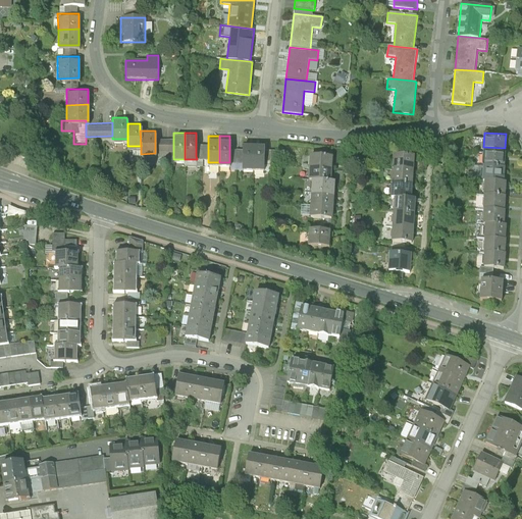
[(173,137),(155,137),(155,149),(173,149),(173,137)]
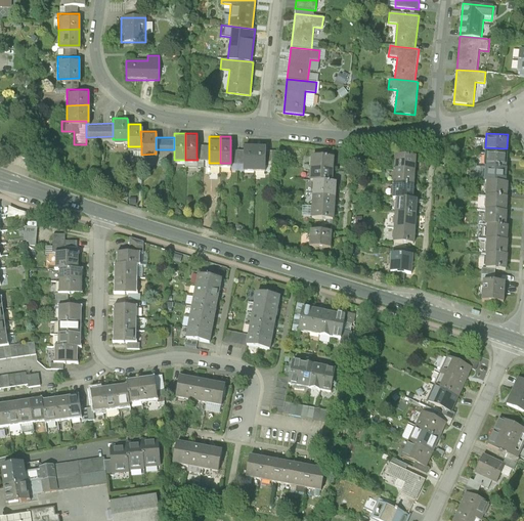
[(254,141),(243,140),(243,146),(243,166),(254,166),(254,141)]
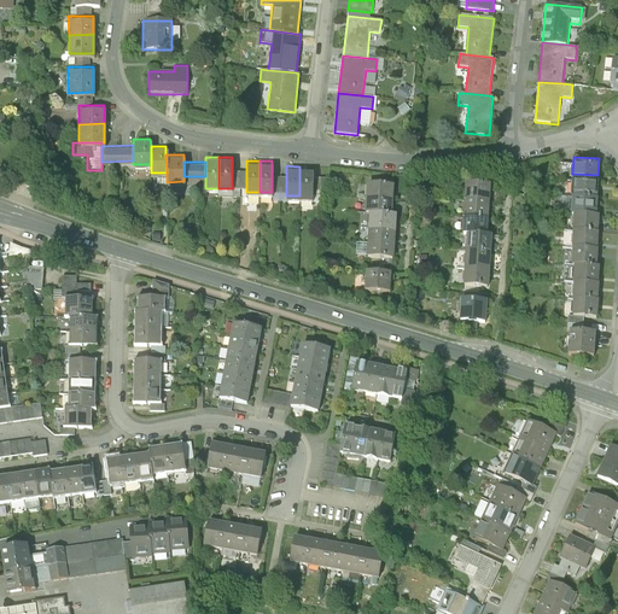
[(313,167),(299,167),(299,196),(313,197),(313,192),(313,173),(313,167)]
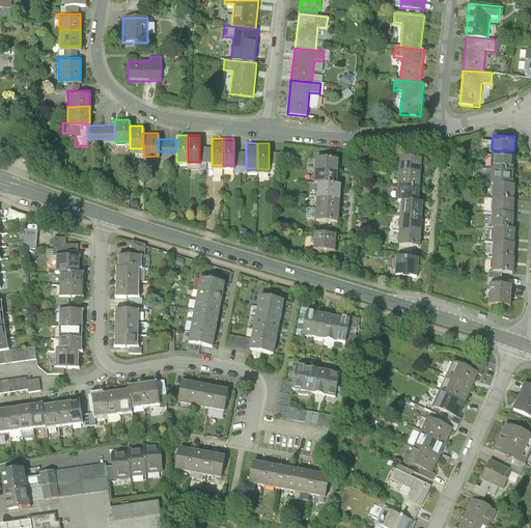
[(212,144),(199,144),(199,159),(212,159),(212,144)]
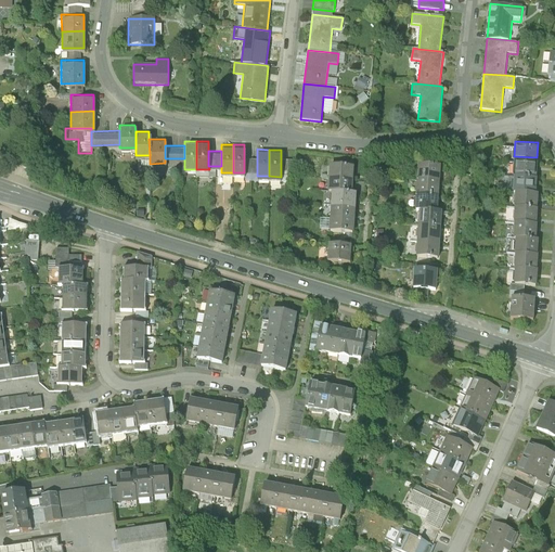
[(257,155),(244,155),(244,172),(244,176),(257,176),(257,155)]
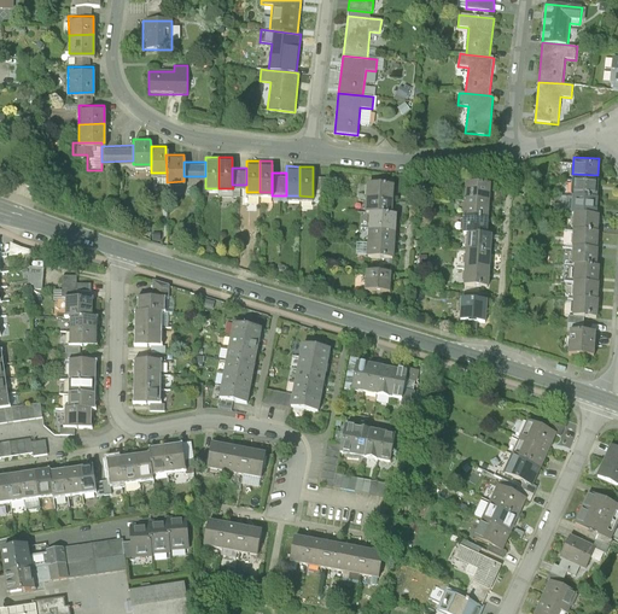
[(330,174),(313,173),(313,192),(330,192),(330,174)]
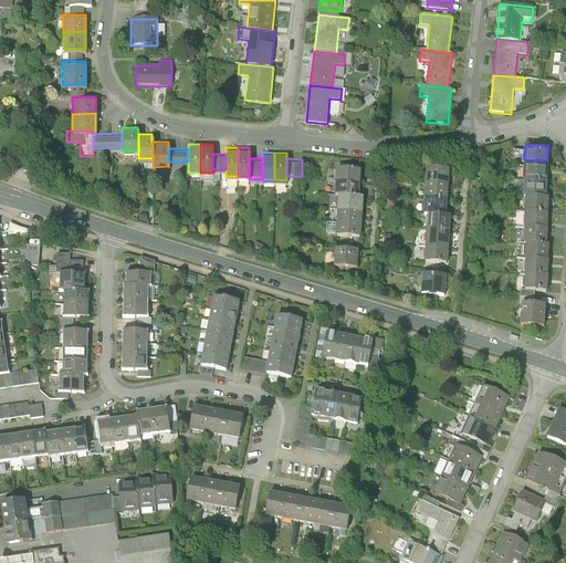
[(524,159),(523,175),(547,176),(547,160),(524,159)]
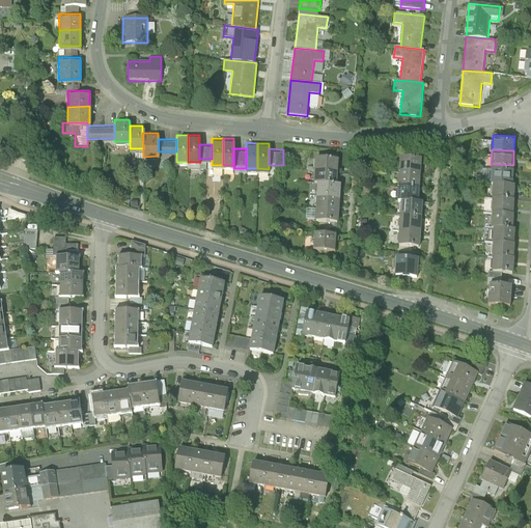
[(398,151),(398,166),(420,167),(421,153),(398,151)]
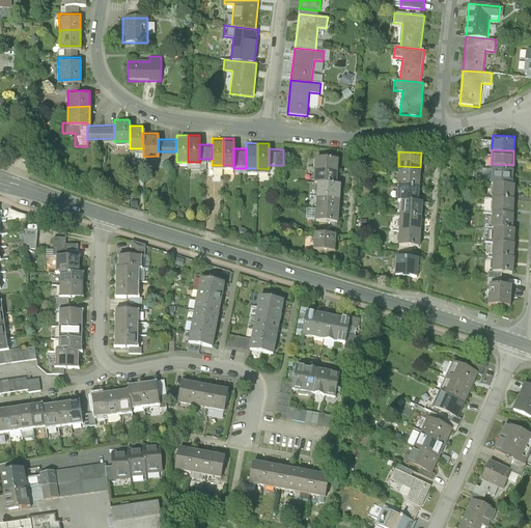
[(308,165),(338,167),(338,155),(309,153),(308,165)]
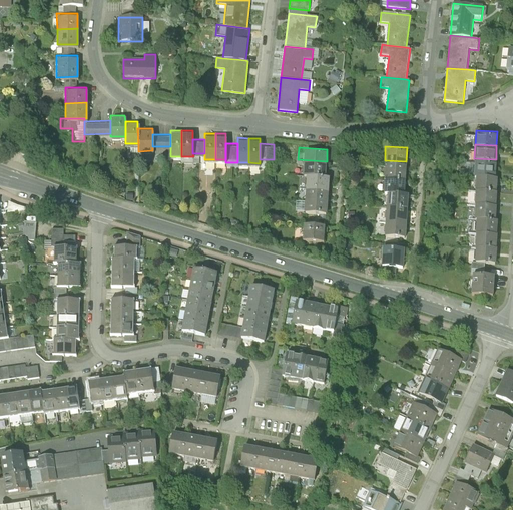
[(474,173),(476,173),(495,175),(496,159),(474,158),(474,173)]
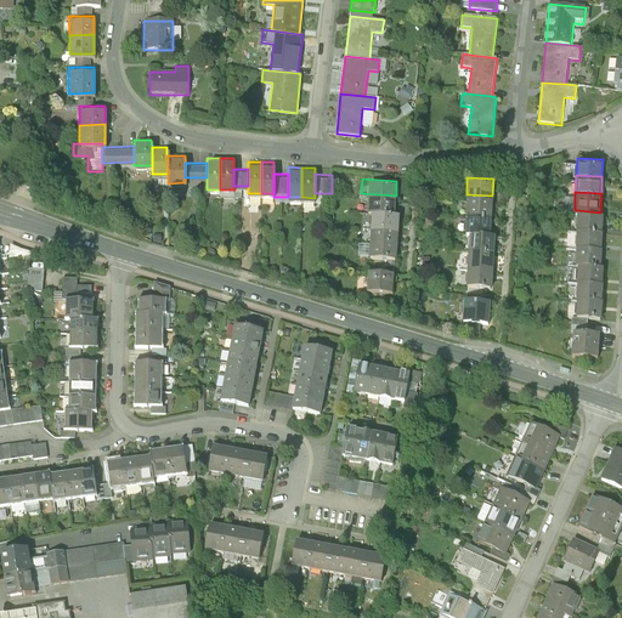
[(371,208),(395,210),(396,196),(361,193),(361,208),(371,208)]
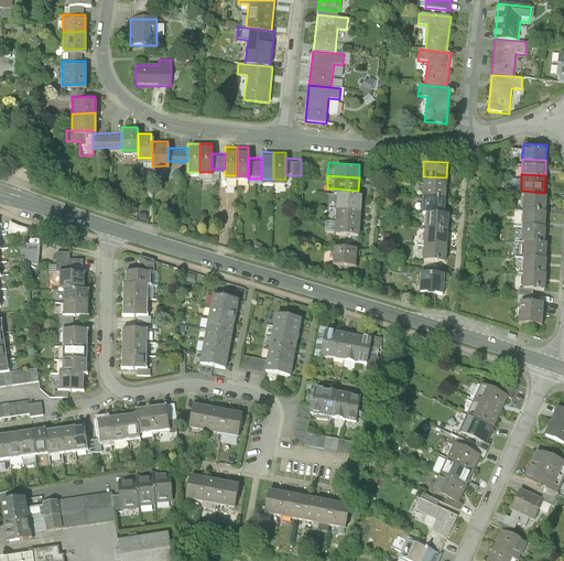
[(423,176),(422,192),(446,193),(446,177),(423,176)]
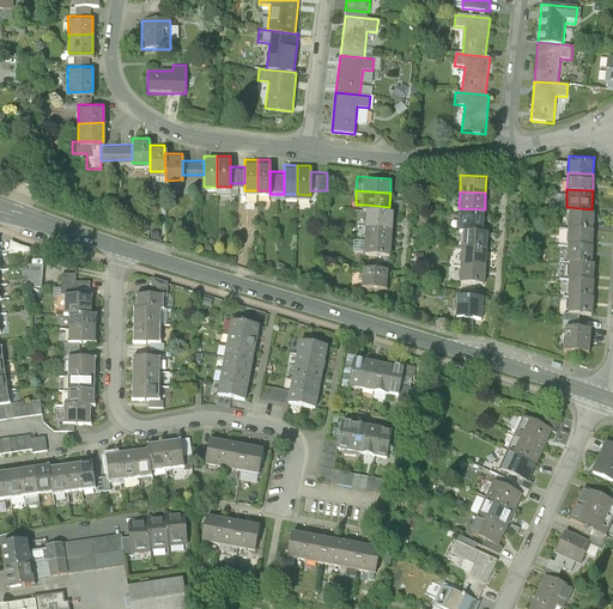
[(392,221),(393,207),(389,207),(365,205),(364,220),(392,221)]
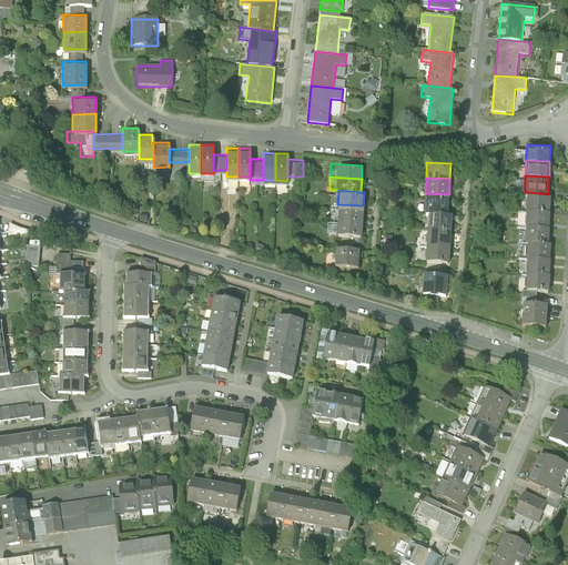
[(526,209),(527,209),(549,210),(550,194),(548,194),(527,192),(526,209)]
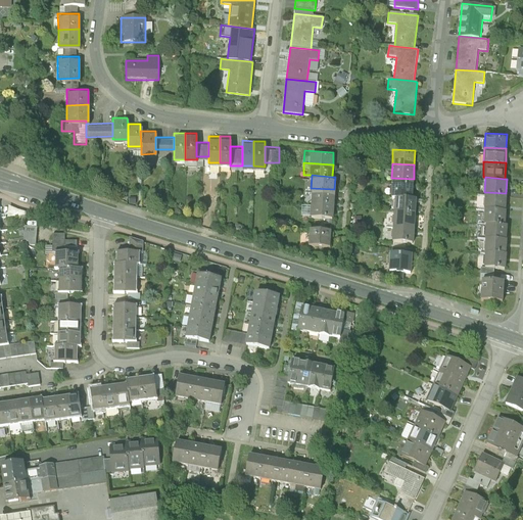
[(391,178),(390,192),(393,192),(413,193),(414,179),(391,178)]
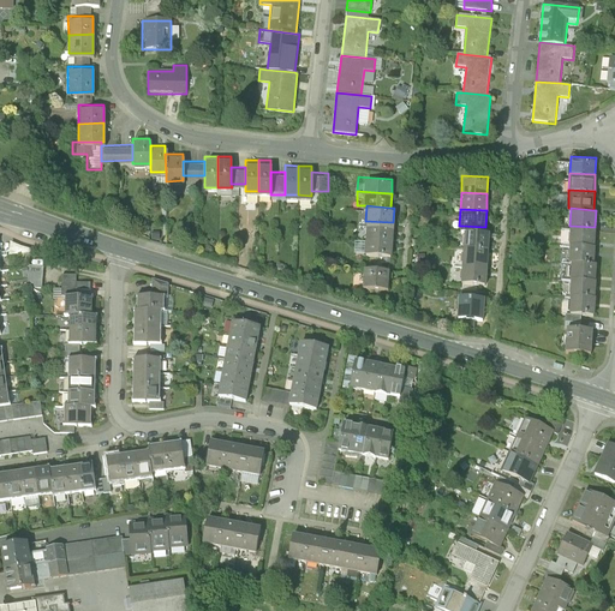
[(393,238),(393,222),(365,221),(364,235),(393,238)]
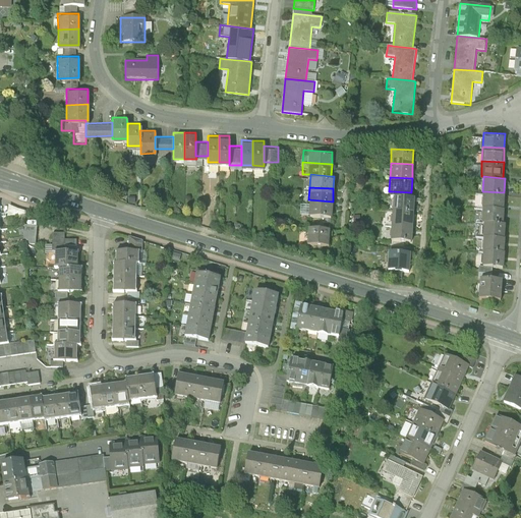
[(392,191),(391,206),(413,207),(413,192),(411,192),(392,191)]
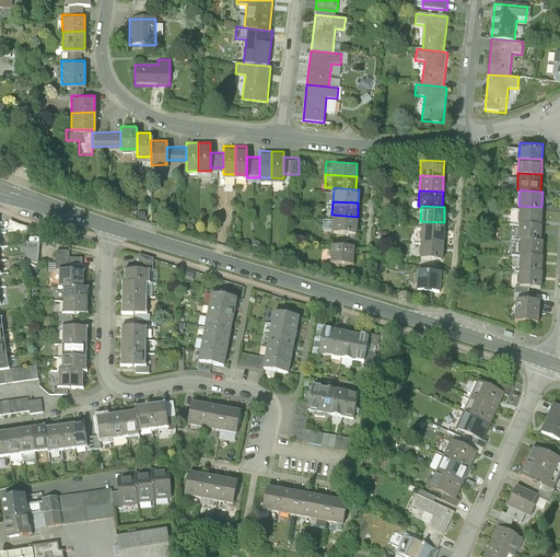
[(520,206),(518,220),(541,221),(543,207),(541,207),(520,206)]
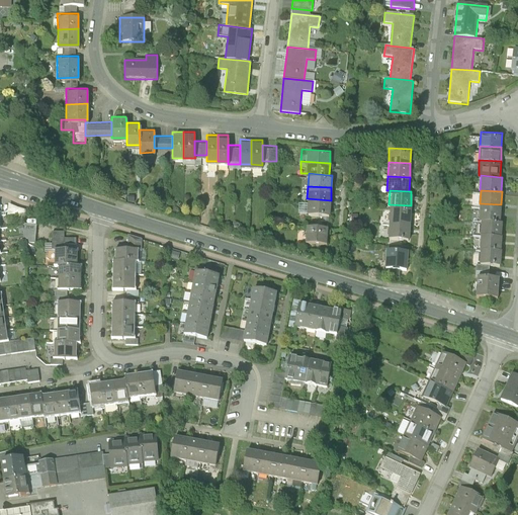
[(330,212),(331,200),(307,198),(307,211),(330,212)]
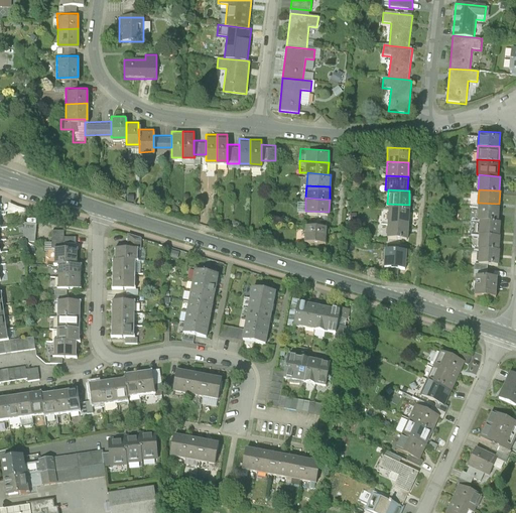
[(477,218),(479,218),(499,219),(499,204),(478,203),(477,218)]
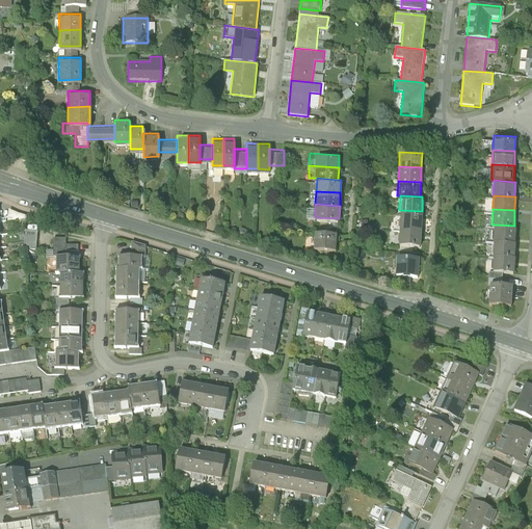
[(399,210),(398,225),(421,227),(422,211),(399,210)]
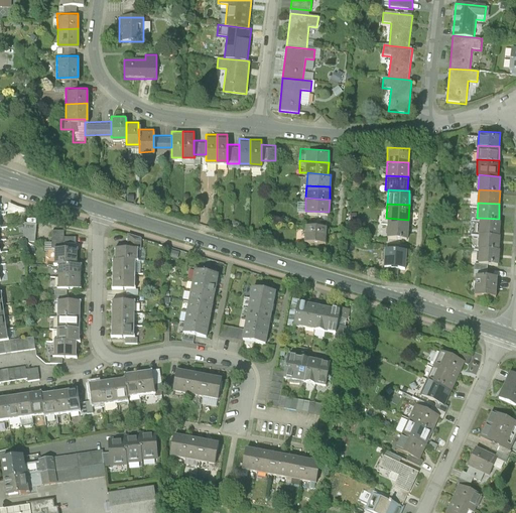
[(386,218),(385,232),(407,234),(408,220),(386,218)]
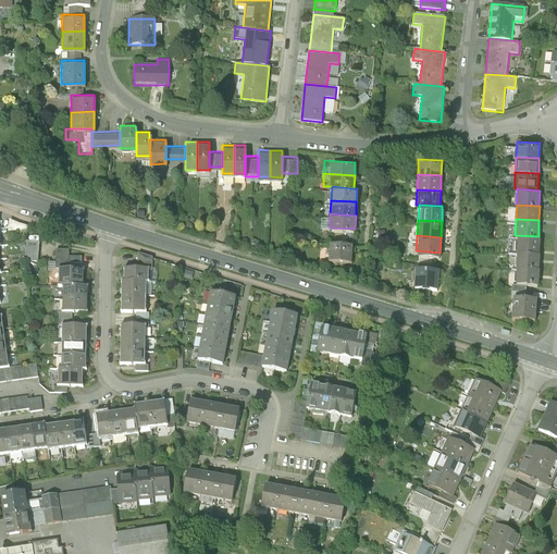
[(516,249),(517,250),(540,251),(541,236),(539,236),(517,235),(516,249)]
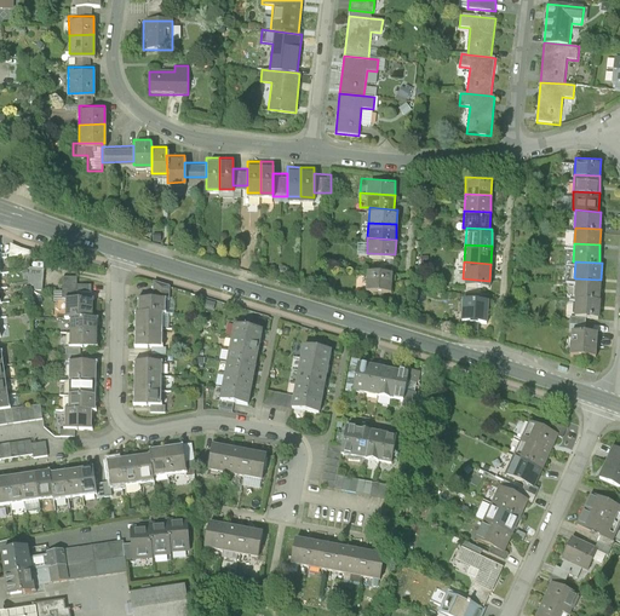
[(27,286),(41,287),(42,265),(29,264),(27,286)]
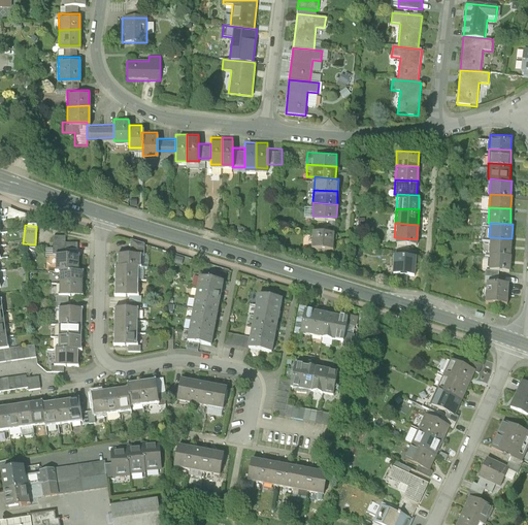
[(312,227),(310,244),(332,247),(334,228),(312,227)]
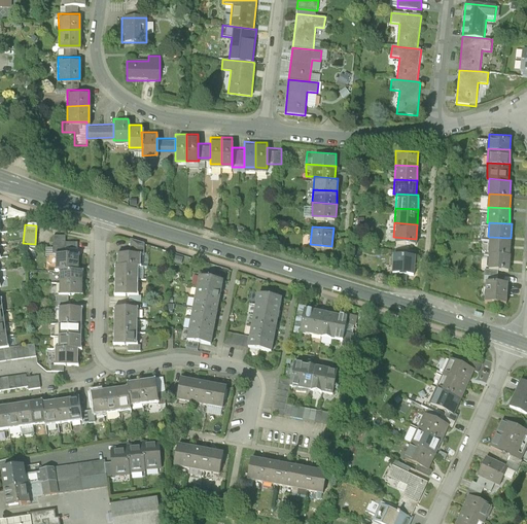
[(51,250),(55,250),(64,250),(64,245),(77,246),(77,239),(65,239),(65,233),(53,233),(51,250)]
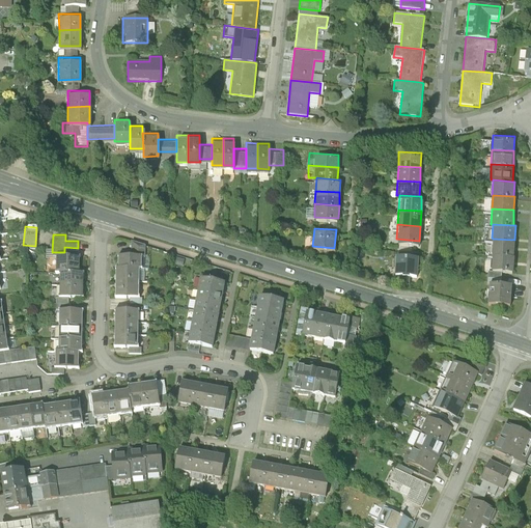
[(130,238),(130,251),(140,252),(144,251),(144,242),(130,238)]
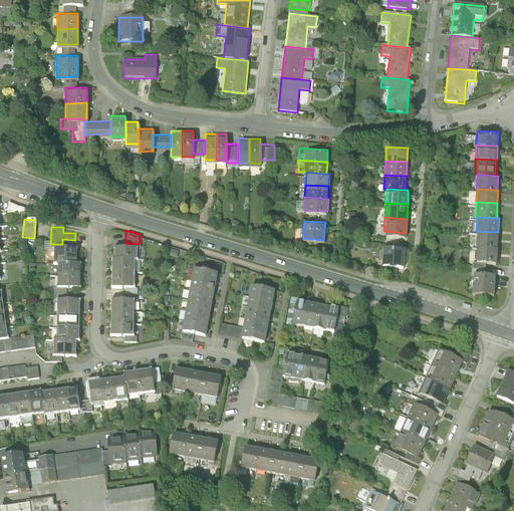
[(476,244),(477,244),(497,246),(498,232),(477,231),(476,244)]
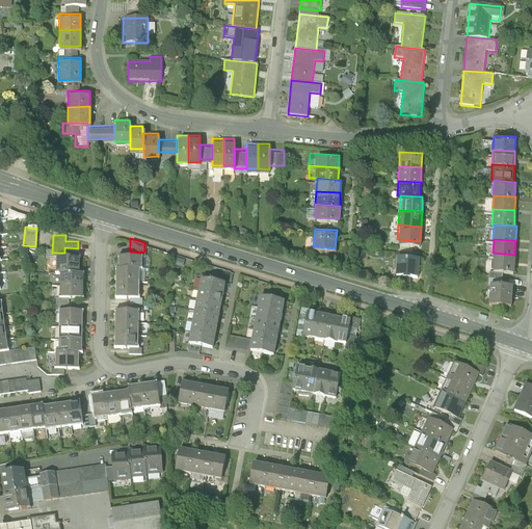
[(130,252),(117,252),(117,265),(138,265),(140,265),(140,253),(130,252)]
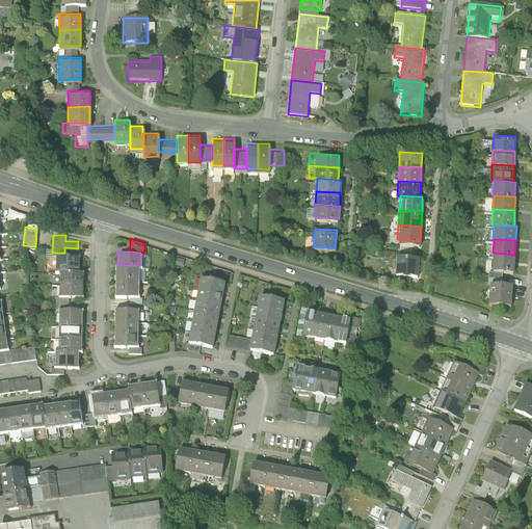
[(64,253),(55,253),(55,269),(58,269),(78,269),(78,253),(64,253)]
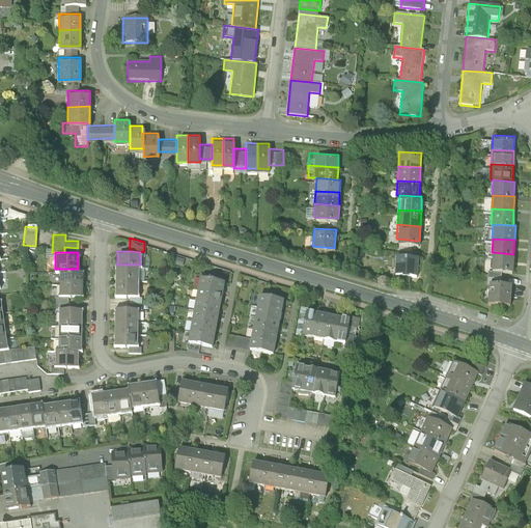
[(395,271),(417,272),(418,253),(396,252),(395,271)]
